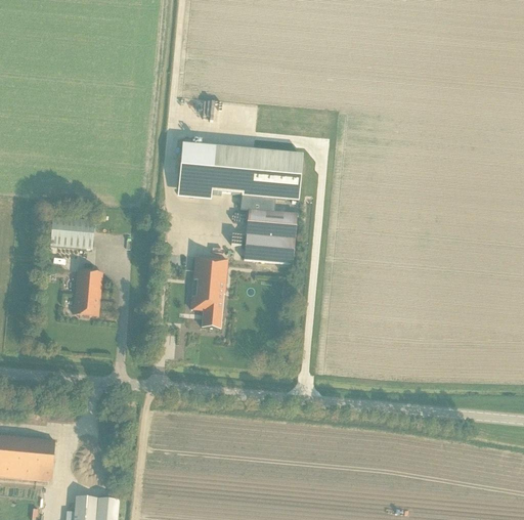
[(174,94),(173,112),(183,112),(184,95),(174,94)]
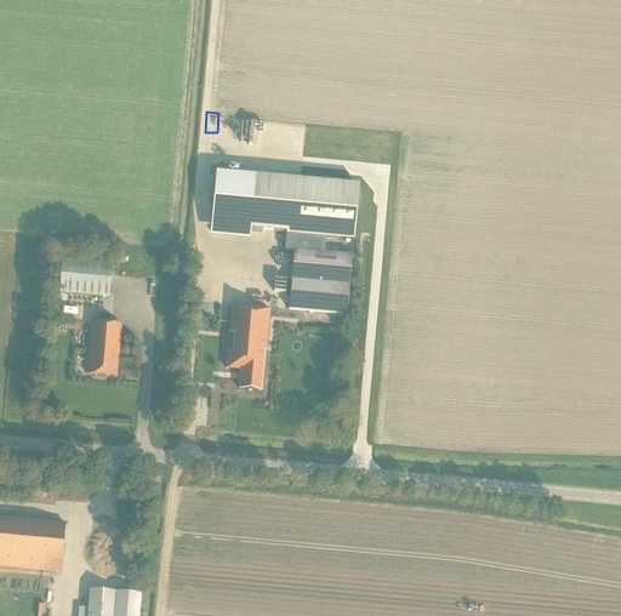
[(285,244),(290,246),(325,250),(326,232),(354,235),(359,184),(255,175),(255,172),(216,169),(211,222),(291,228),(290,231),(286,233),(285,244)]
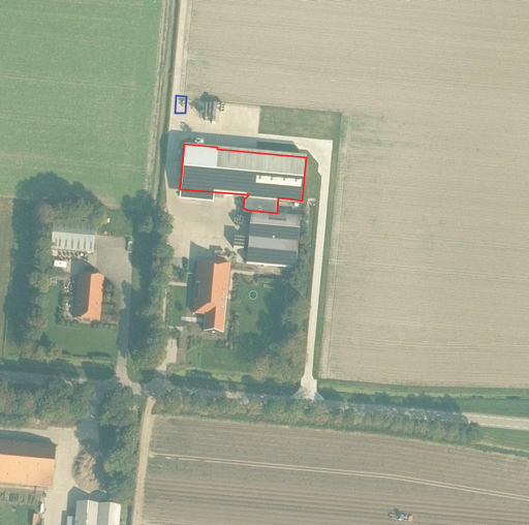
[(246,261),(297,266),(300,214),(249,211),(246,261)]
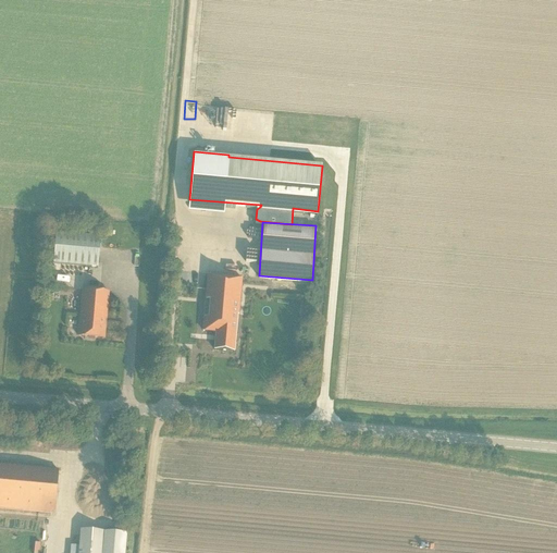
[(53,260),(98,265),(101,232),(101,226),(88,225),(88,231),(57,229),(53,260)]
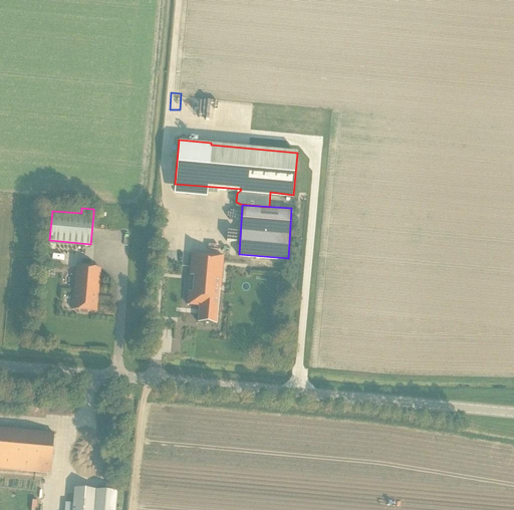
[(173,249),(186,249),(186,236),(173,237),(173,249)]
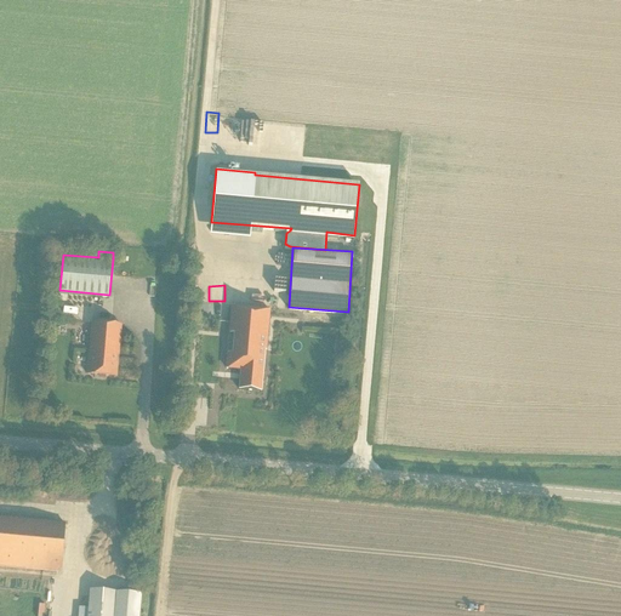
[(265,369),(269,306),(233,302),(227,364),(241,365),(240,385),(261,387),(262,369),(265,369)]
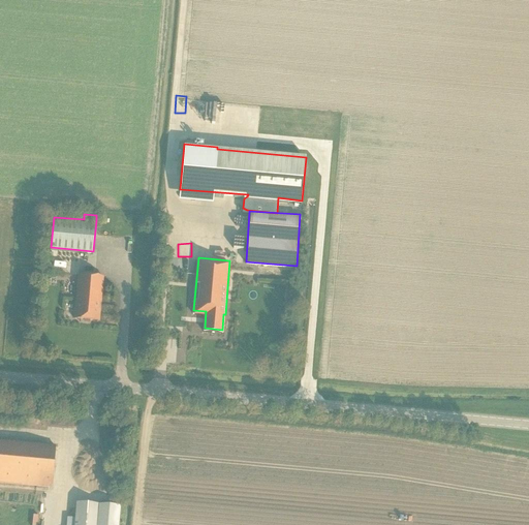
[(74,316),(99,317),(103,273),(78,272),(74,316)]
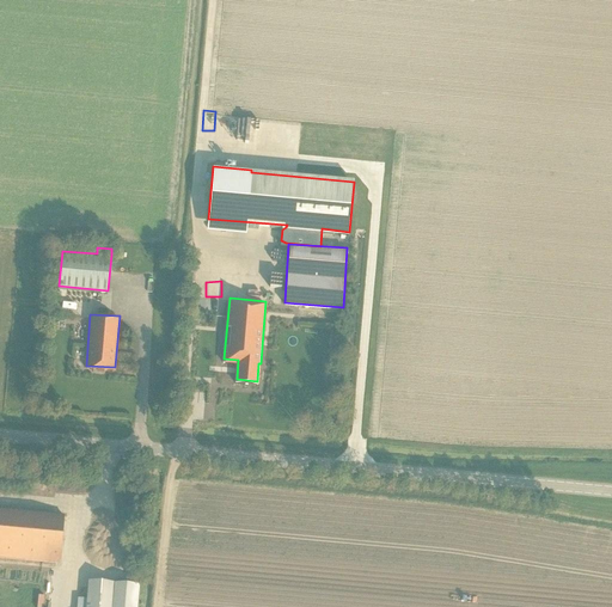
[(0,555),(61,560),(65,513),(0,506),(0,555)]
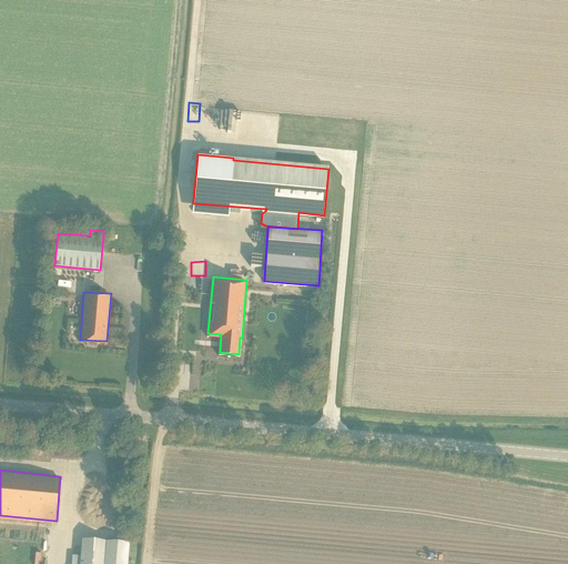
[(71,563),(128,563),(130,542),(82,537),(80,553),(72,553),(72,561),(71,563)]
